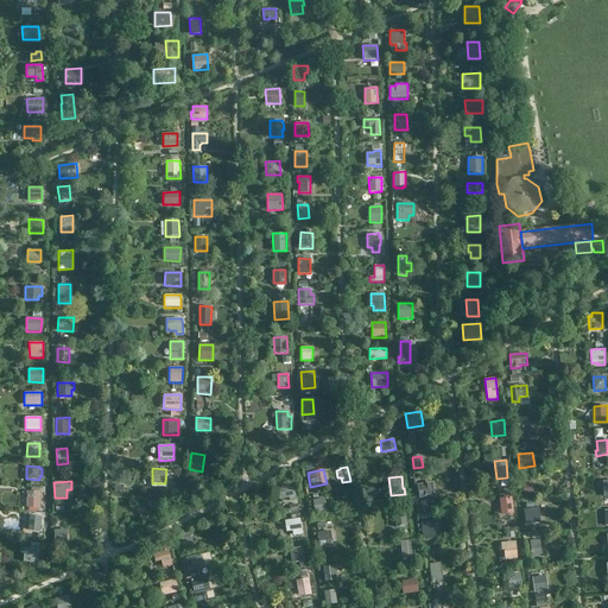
[(435,495),(432,481),(417,485),(419,499),(435,495)]
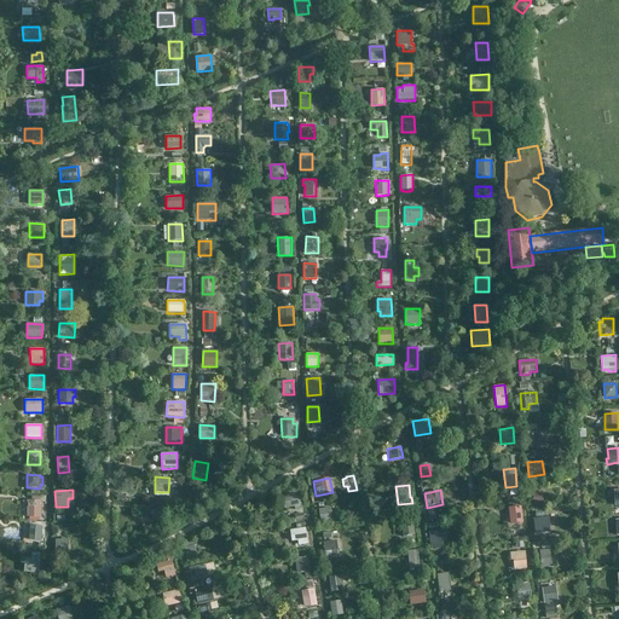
[(542,492),(532,493),(533,503),(543,502),(542,492)]
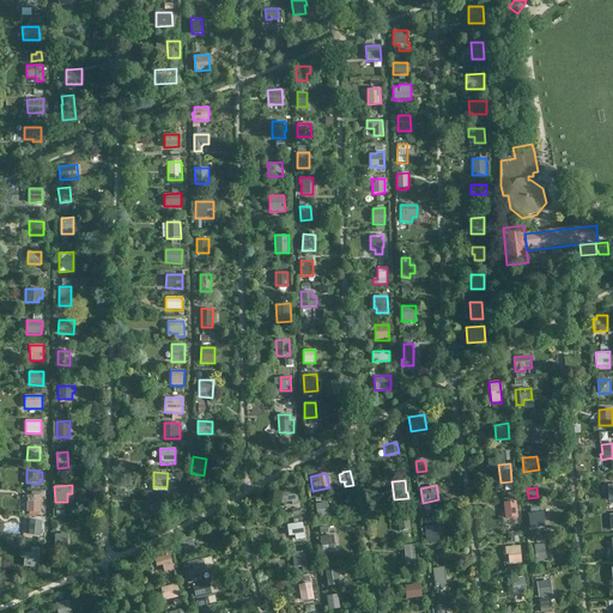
[(292,507),(299,505),(296,489),(279,492),(281,503),(291,502),(292,507)]
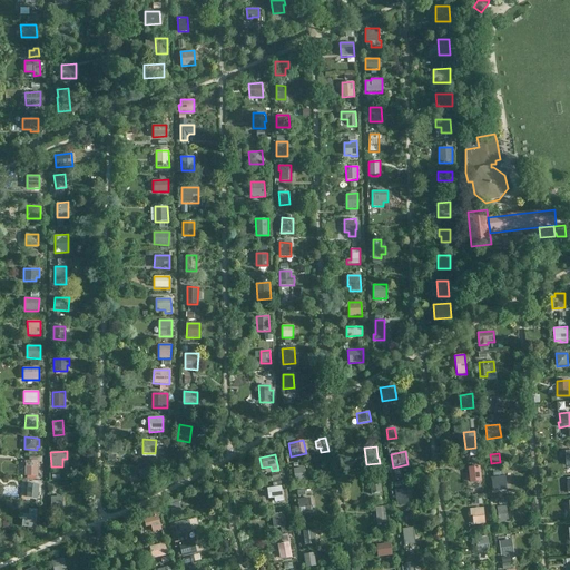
[(39,475),(38,461),(25,461),(25,477),(39,475)]
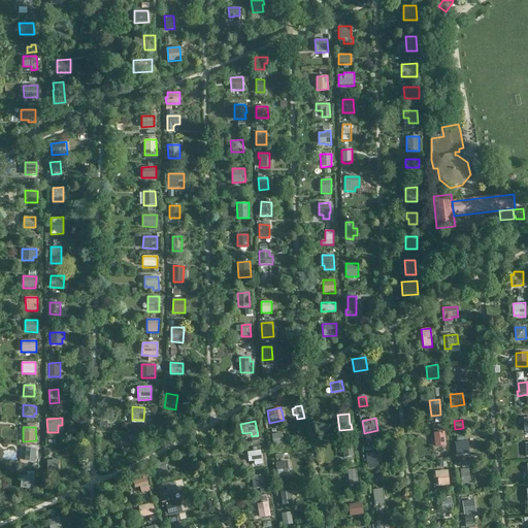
[(131,434),(127,435),(130,443),(143,439),(140,431),(138,432),(137,429),(130,431),(131,434)]
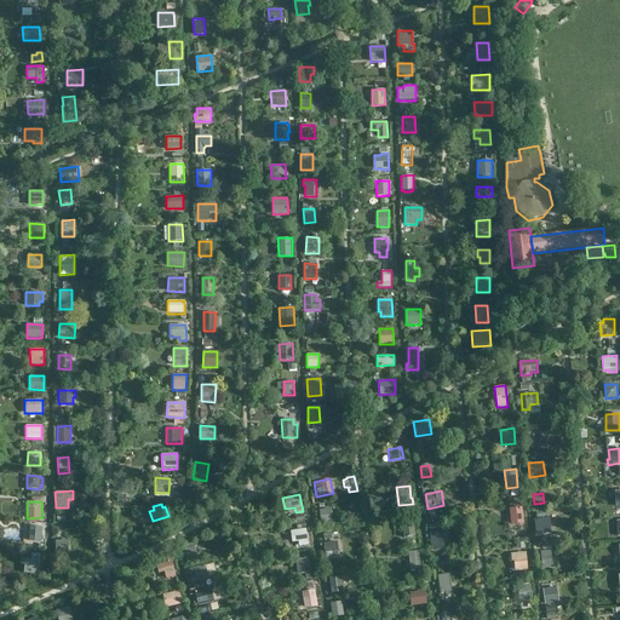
[(523,523),(522,506),(509,509),(511,524),(523,523)]
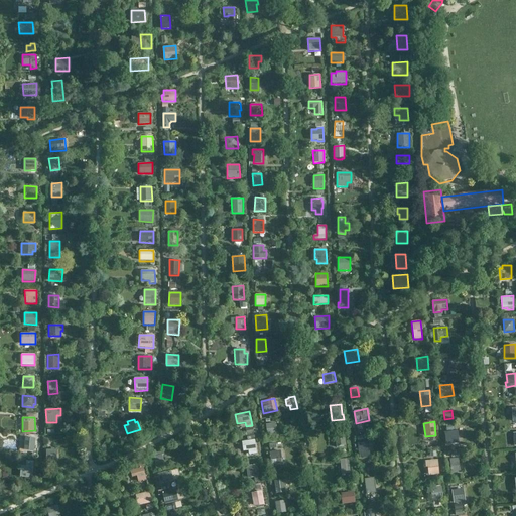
[(267,435),(277,434),(275,423),(265,424),(267,435)]
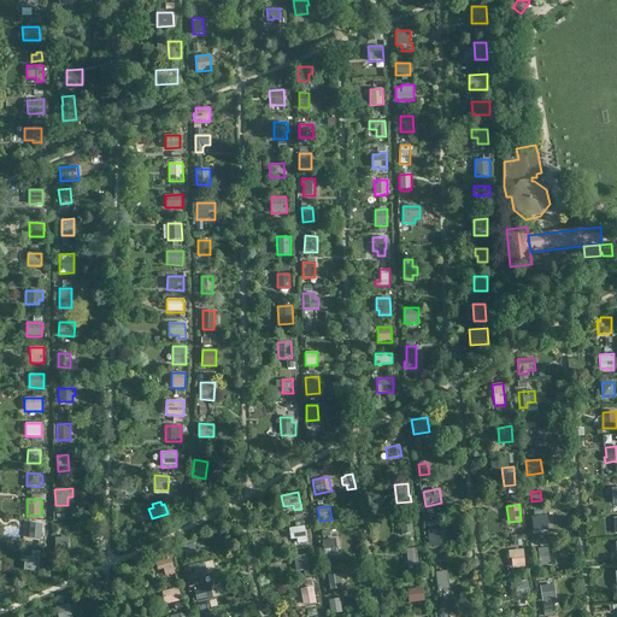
[(535,516),(538,533),(552,532),(550,515),(535,516)]
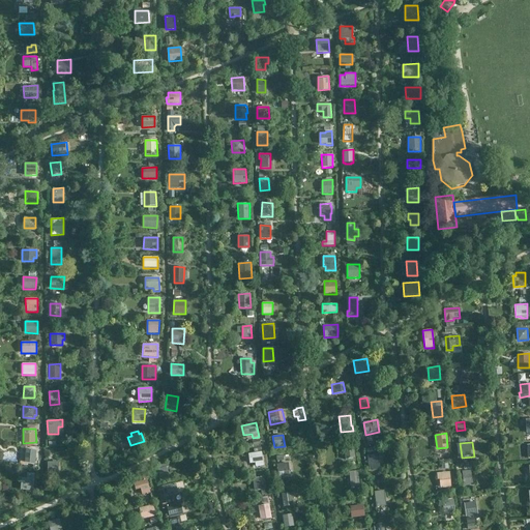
[(355,458),(353,445),(344,446),(346,460),(355,458)]
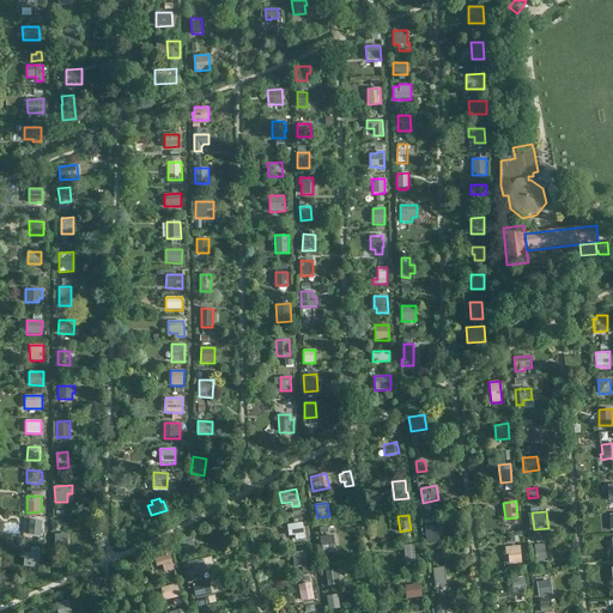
[(41,535),(42,521),(30,520),(29,534),(41,535)]
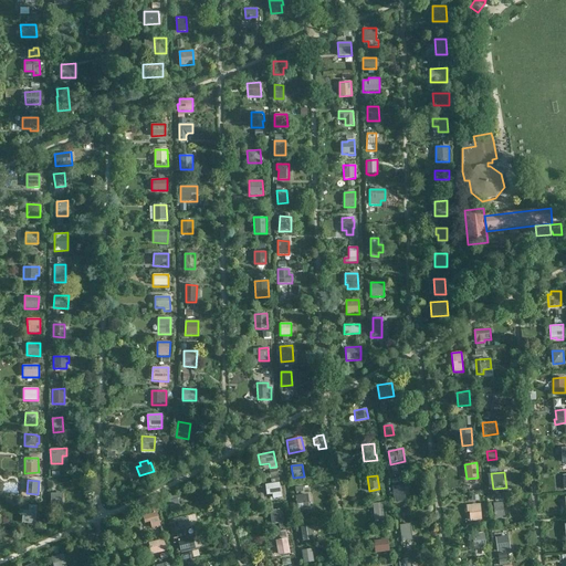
[(273,499),(282,498),(280,482),(264,484),(266,495),(272,494),(273,499)]
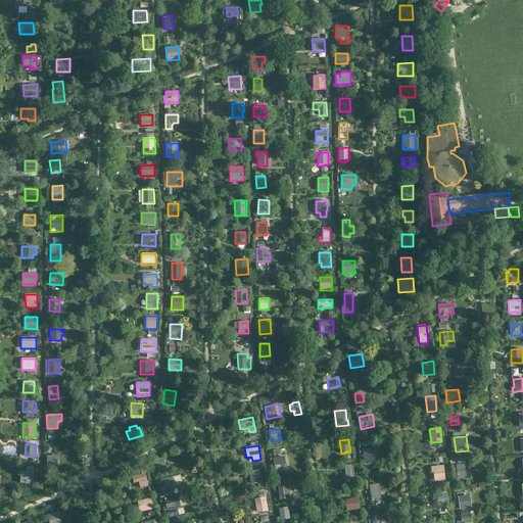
[(373,447),(362,449),(364,464),(375,463),(373,447)]
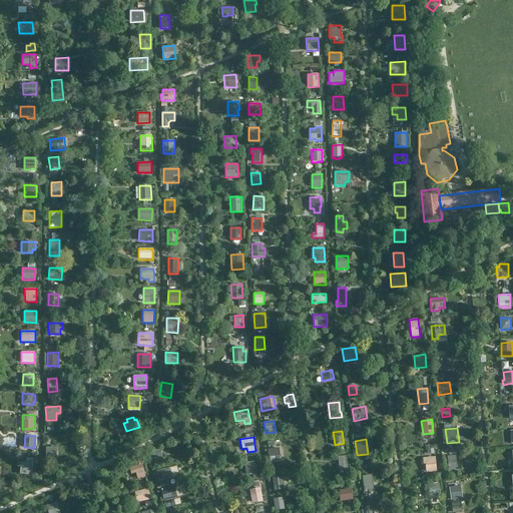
[(56,457),(56,447),(46,447),(46,457),(56,457)]
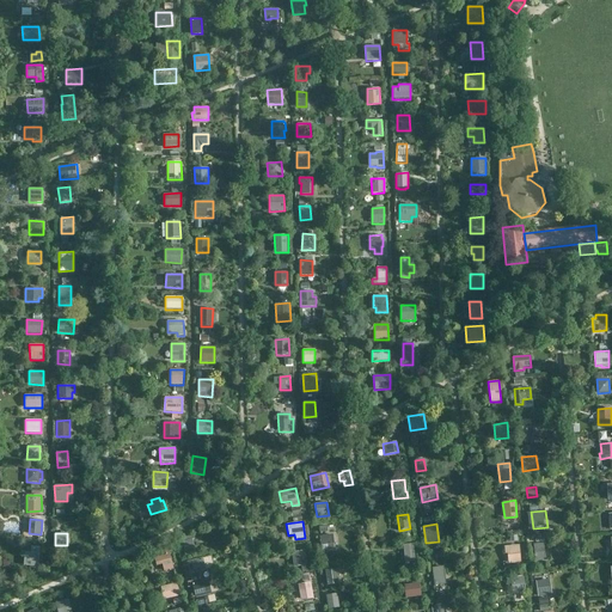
[(183,542),(181,542),(185,555),(196,551),(193,540),(195,539),(194,534),(183,538),(183,542)]
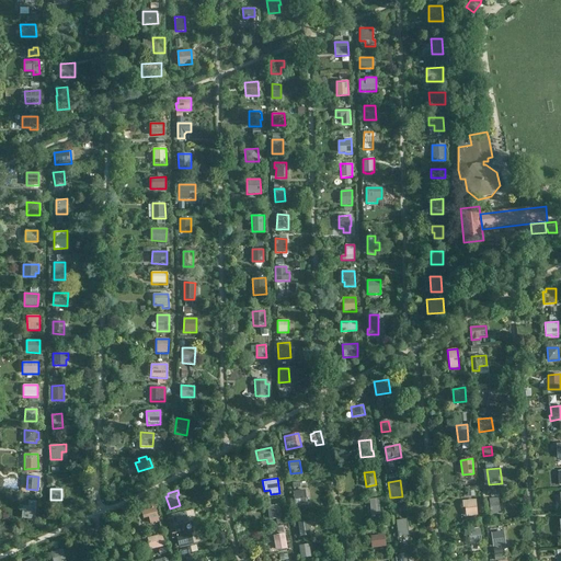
[(307,504),(305,490),(294,491),(295,505),(307,504)]
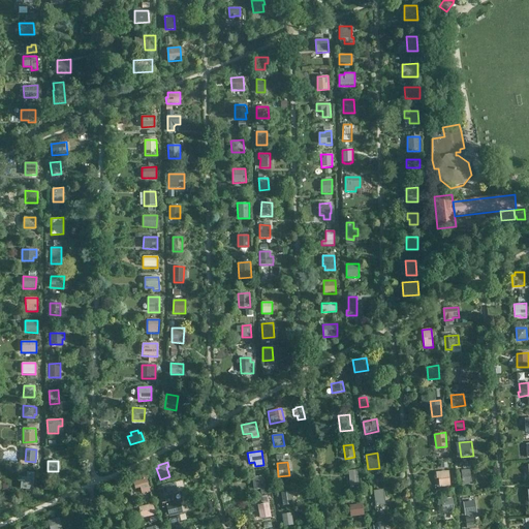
[(470,469),(461,470),(463,485),(471,484),(470,469)]
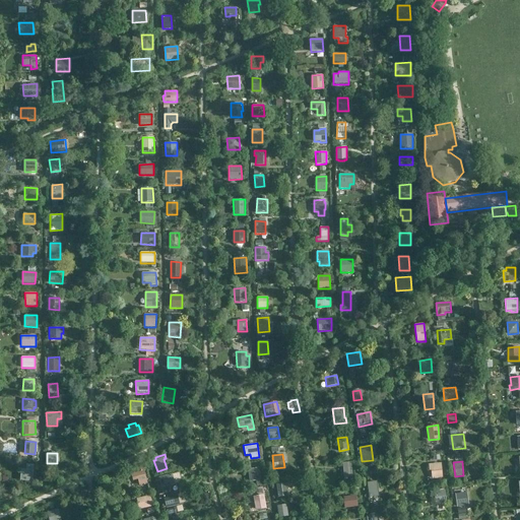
[(352,476),(350,462),(342,463),(343,477),(352,476)]
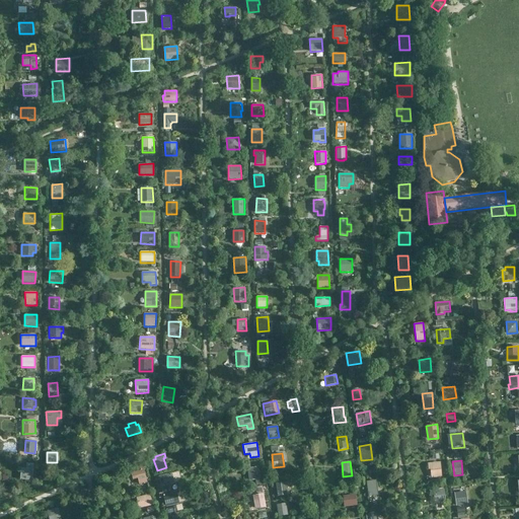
[(430,470),(431,477),(442,476),(440,462),(427,463),(428,470),(430,470)]
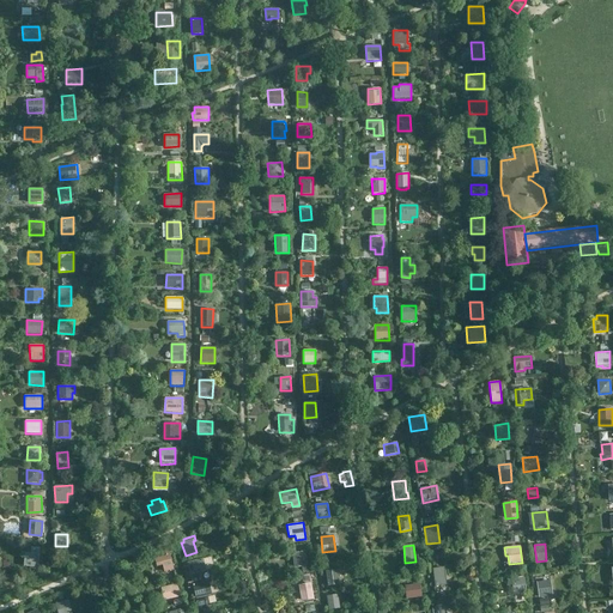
[(38,568),(41,547),(31,547),(31,553),(24,552),(24,566),(38,568)]
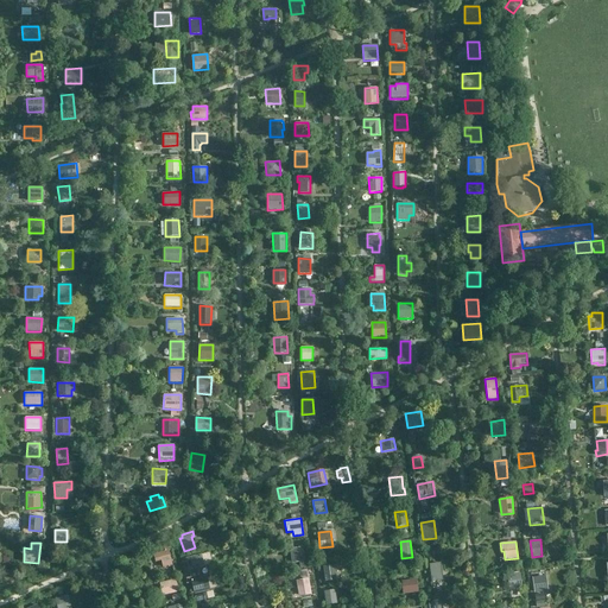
[(289,549),(291,563),(305,561),(303,546),(289,549)]
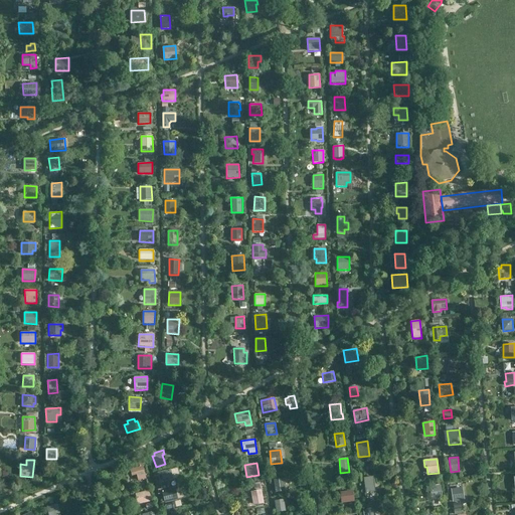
[(146,479),(143,466),(130,469),(132,476),(137,475),(138,481),(146,479)]
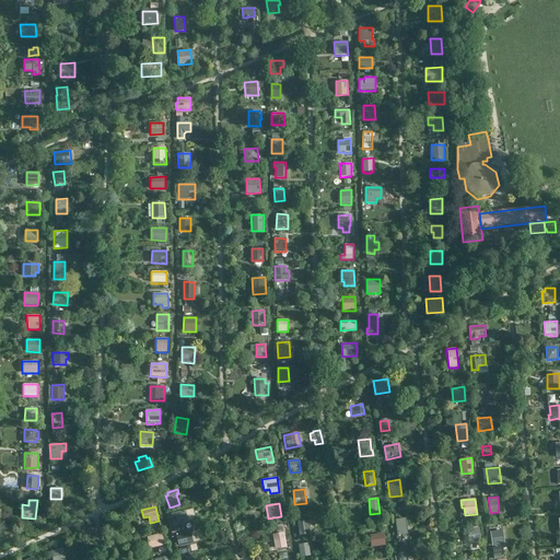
[(188,522),(186,510),(171,514),(174,525),(188,522)]
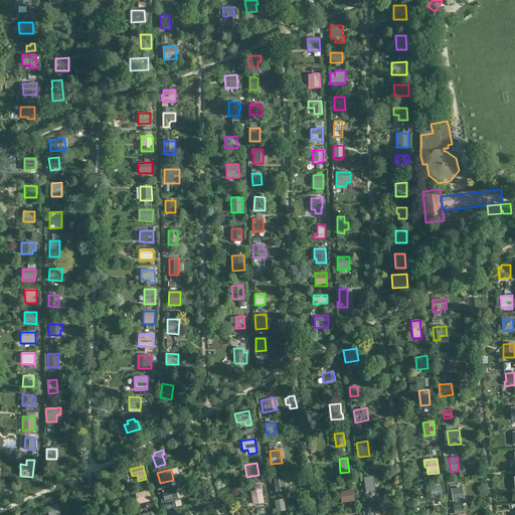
[(375,492),(373,477),(363,478),(365,493),(375,492)]
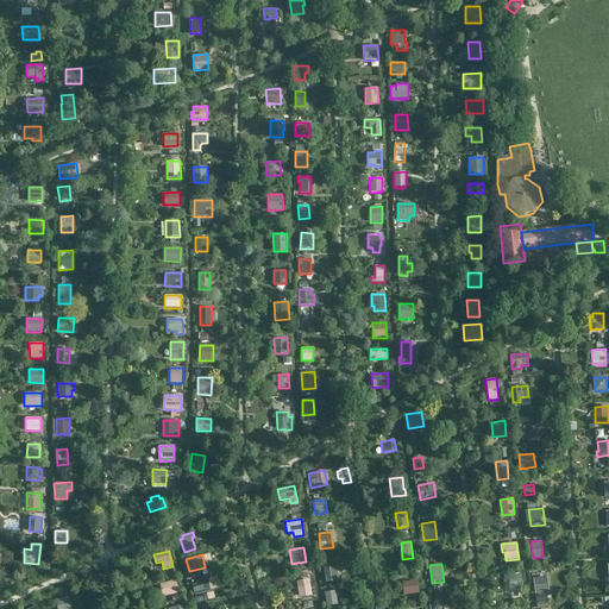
[(324,566),(325,582),(337,581),(334,565),(324,566)]
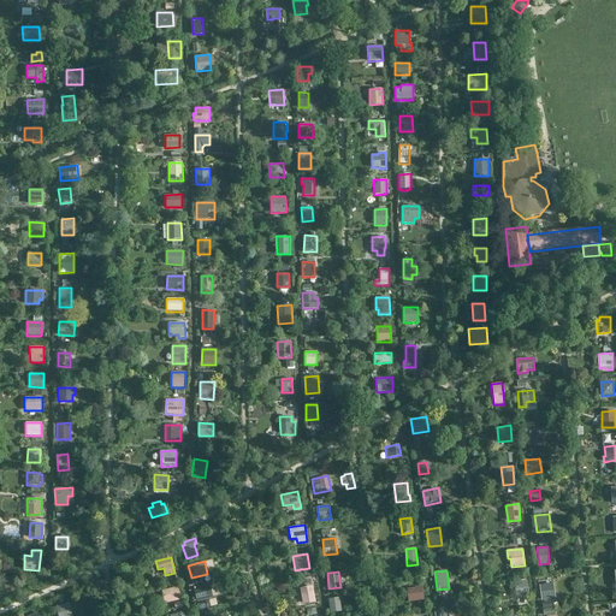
[(529,596),(527,580),(511,582),(513,598),(529,596)]
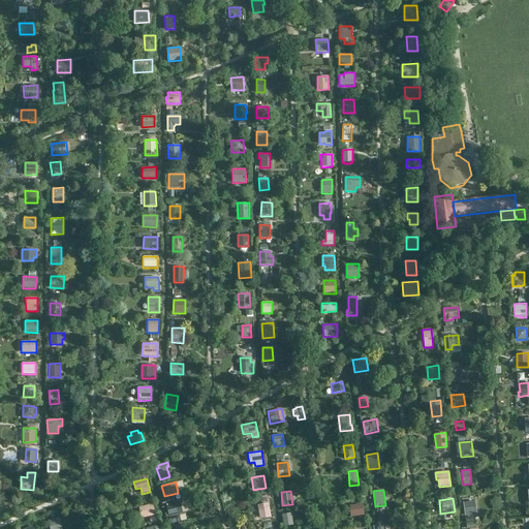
[(183,514),(180,501),(166,504),(169,517),(183,514)]
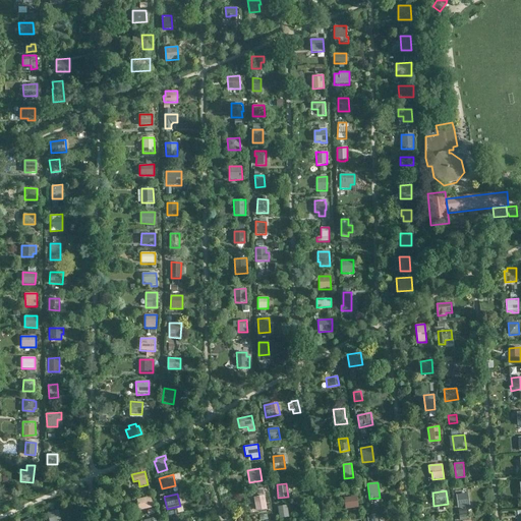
[(458,508),(470,506),(468,494),(456,495),(458,508)]
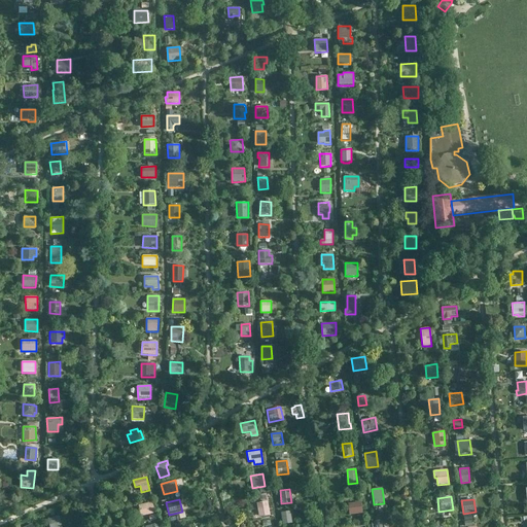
[(154,513),(152,501),(138,505),(141,517),(154,513)]
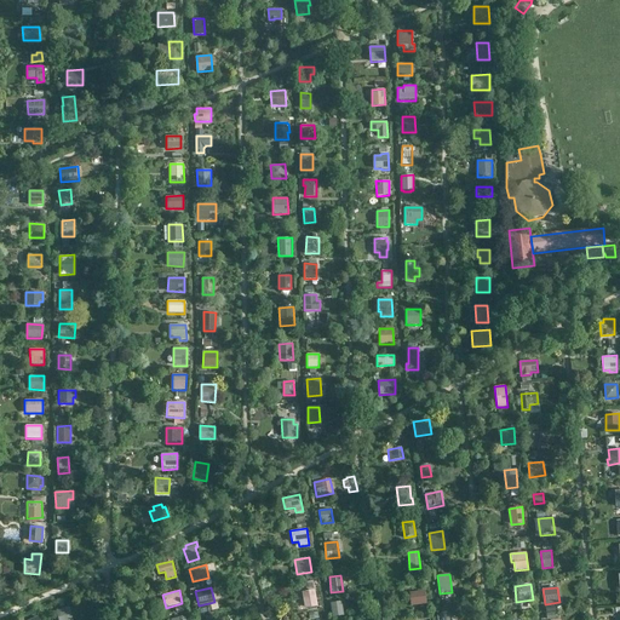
[(304,608),(317,606),(315,590),(302,592),(304,608)]
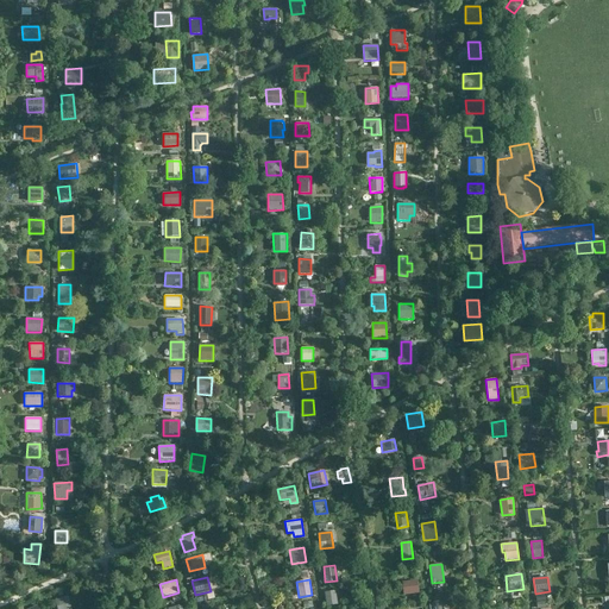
[(419,594),(418,581),(402,582),(403,595),(419,594)]
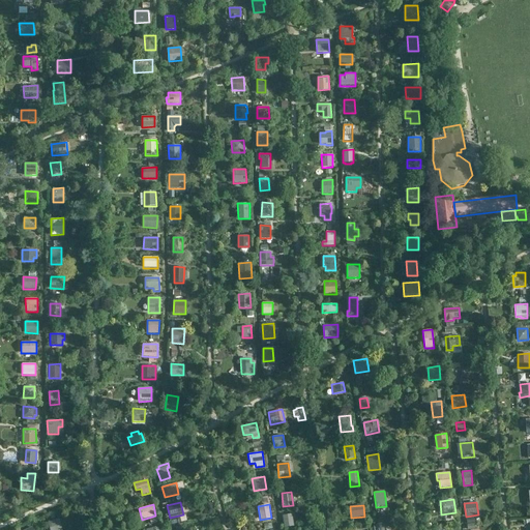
[(294,526),(292,513),(282,516),(284,527),(294,526)]
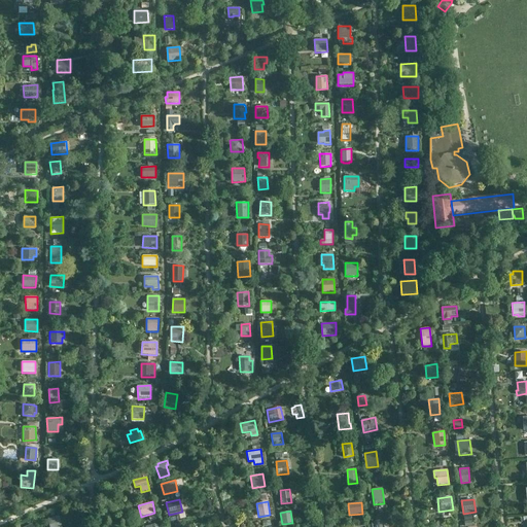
[(62,526),(60,516),(47,519),(49,526),(62,526)]
